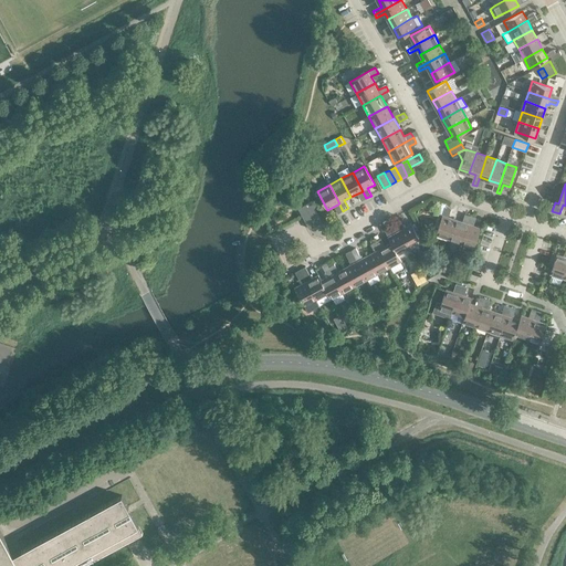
[(323,222),(312,201),(299,208),(310,229),(323,222)]
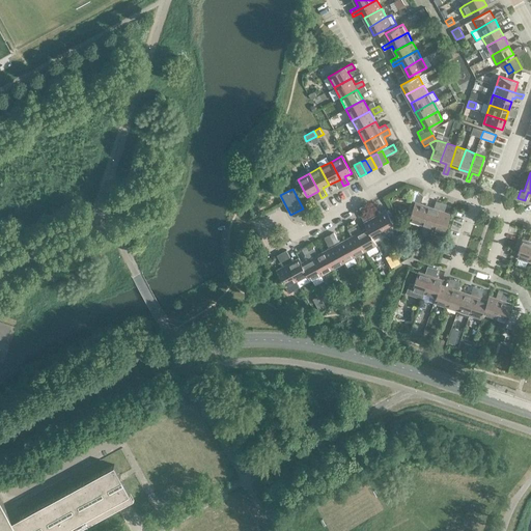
[(409,220),(421,224),(427,205),(415,201),(409,220)]
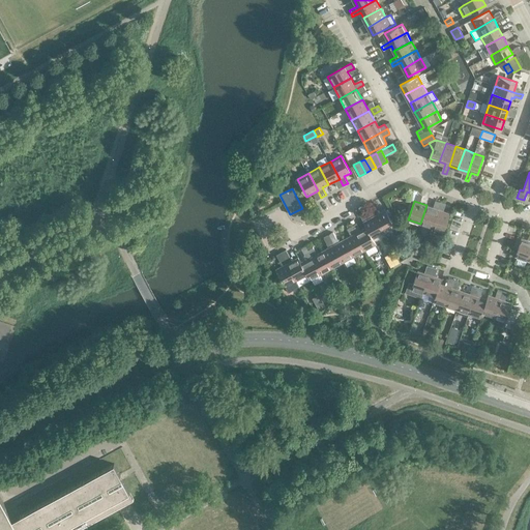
[(438,209),(427,205),(420,224),(432,228),(438,209)]
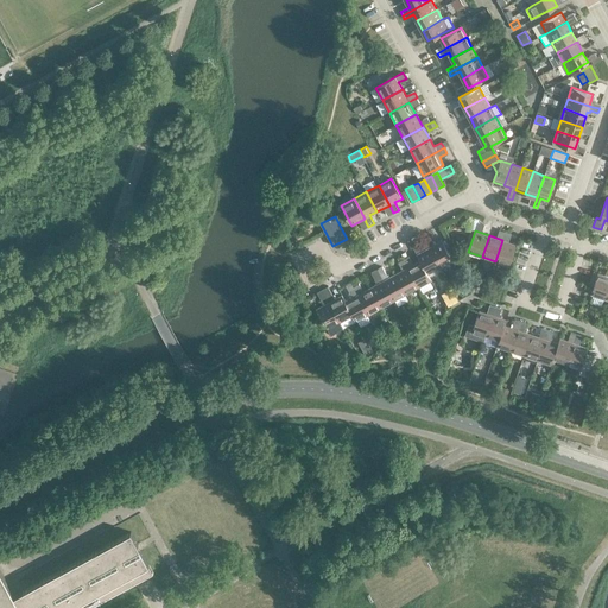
[(430,236),(425,239),(441,267),(454,260),(442,240),(435,245),(430,236)]
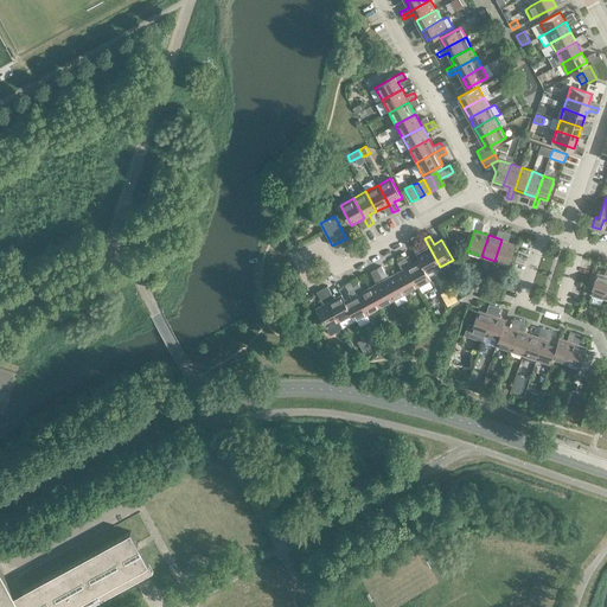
[(440,267),(425,238),(419,242),(423,250),(416,254),(420,260),(427,274),(440,267)]
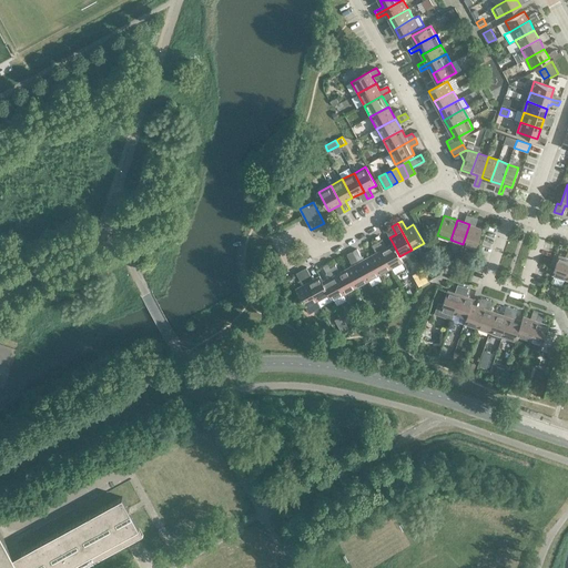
[(483,229),(469,224),(463,244),(475,249),(483,229)]
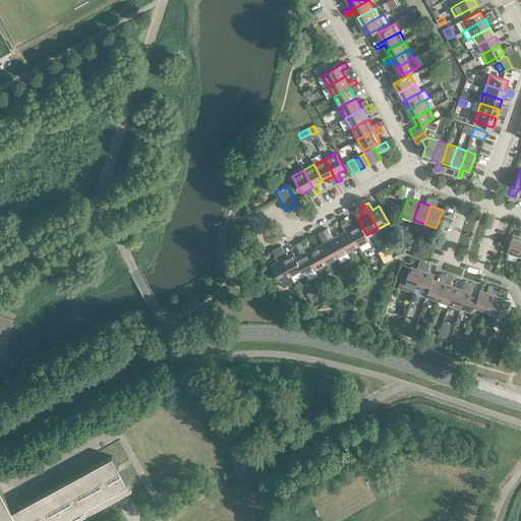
[(360,223),(349,229),(359,246),(369,240),(366,235),(360,223)]
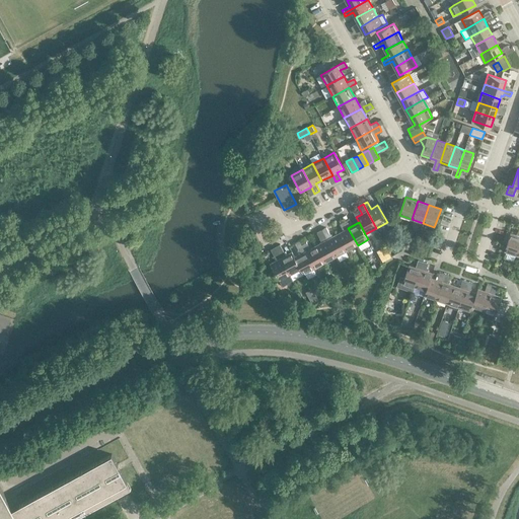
[(325,226),(320,229),(336,256),(347,250),(338,234),(331,237),(325,226)]
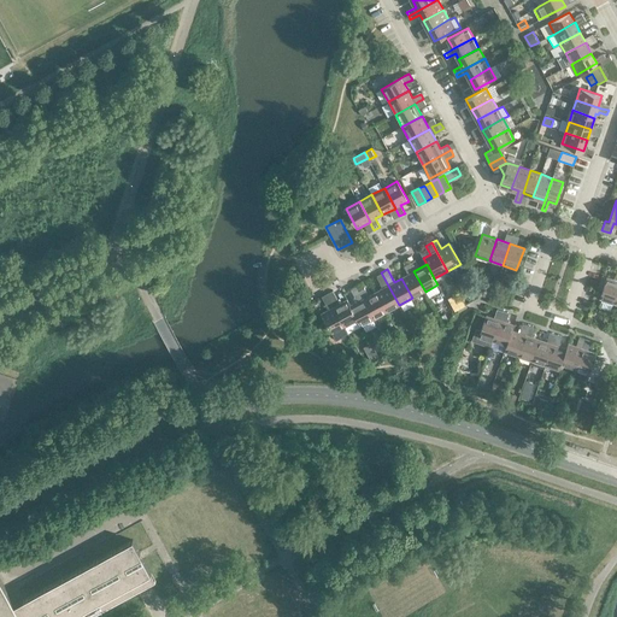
[(425,292),(413,271),(401,278),(412,298),(425,292)]
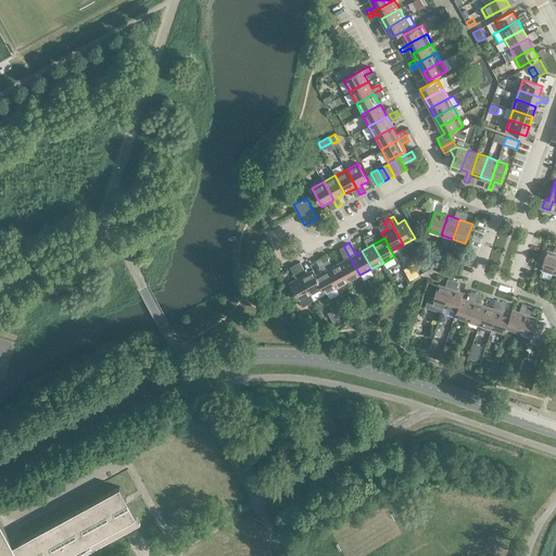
[(359,275),(343,245),(339,248),(345,260),(339,263),(349,281),(359,275)]
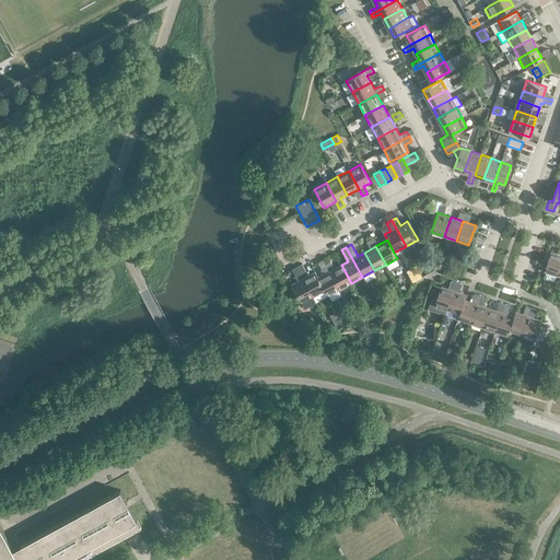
[(544,271),(557,276),(559,265),(559,254),(551,252),(547,263),(544,271)]
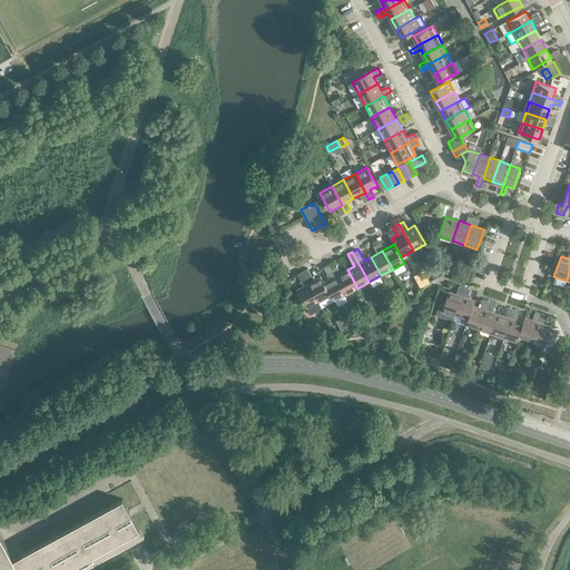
[(331,278),(324,282),(324,283),(331,295),(334,301),(345,295),(335,276),(334,273),(332,268),(328,264),(324,267),(331,278)]
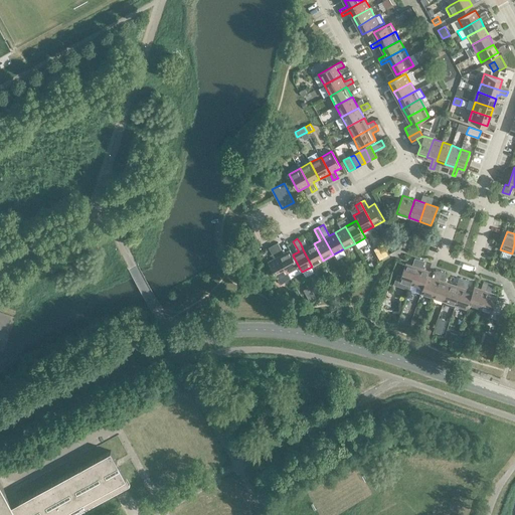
[(278,242),(273,244),(288,273),(299,267),(293,255),(293,254),(290,249),(284,253),(278,242)]
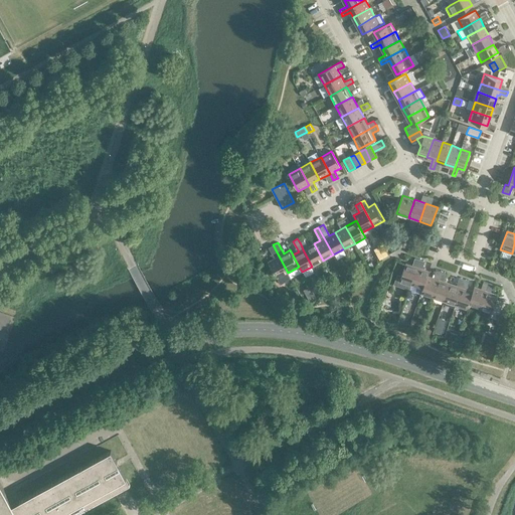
[(323,261),(314,243),(303,249),(312,267),(323,261)]
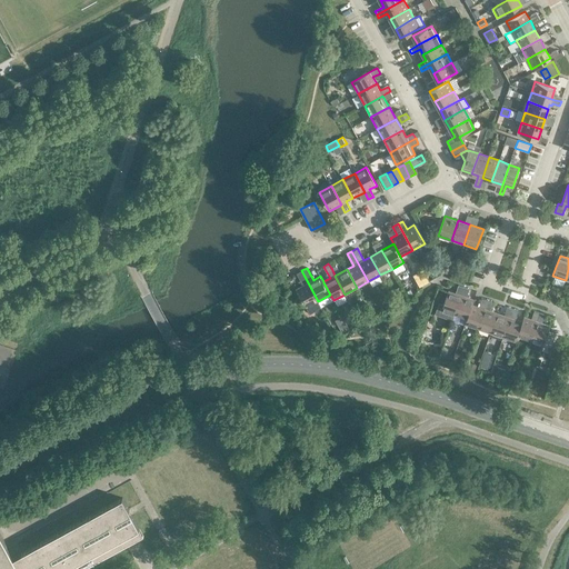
[(321,307),(318,301),(301,270),(297,273),(303,285),(297,289),(310,313),(321,307)]
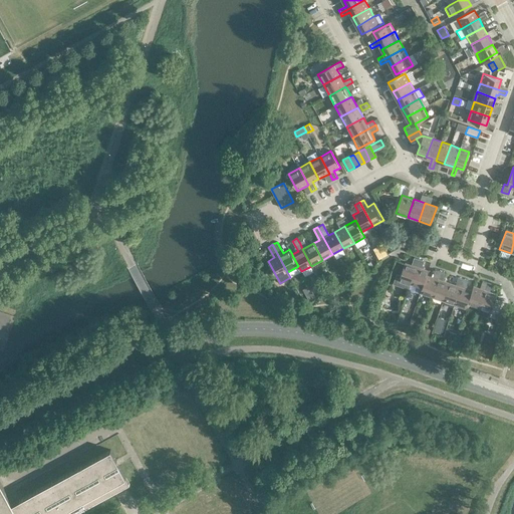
[(419,259),(414,257),(412,265),(405,262),(400,277),(396,275),(393,283),(409,289),(411,284),(419,259)]
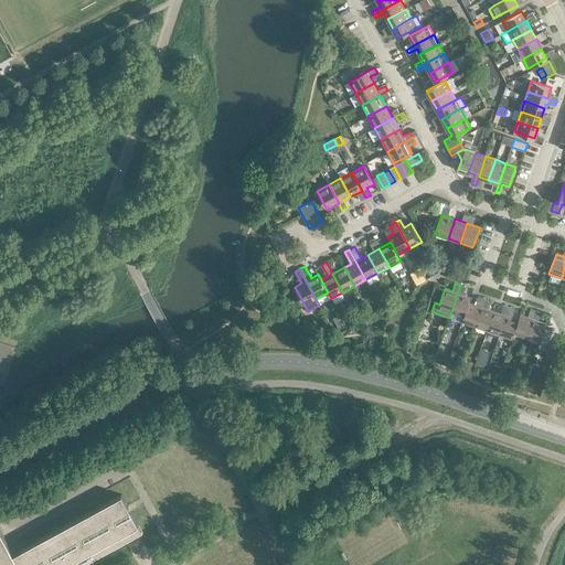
[(466,287),(460,285),(451,312),(464,317),(469,302),(470,297),(464,295),(466,287)]
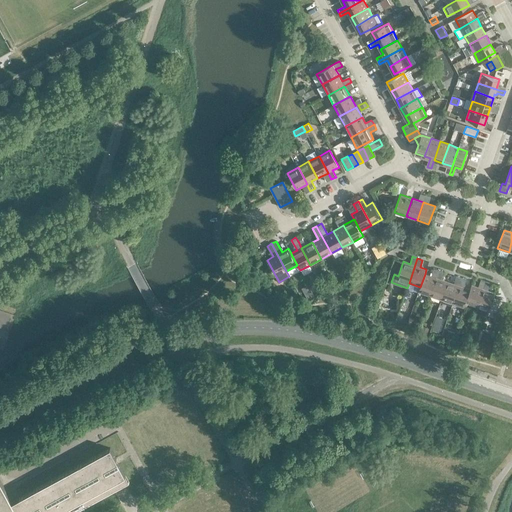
[(438,270),(434,269),(431,276),(425,274),(420,287),(418,292),(430,296),(438,270)]
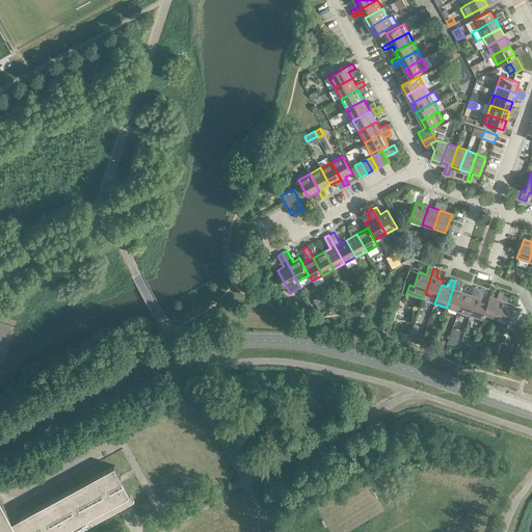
[(460,283),(455,281),(447,308),(458,311),(464,292),(460,291),(461,288),(459,287),(460,283)]
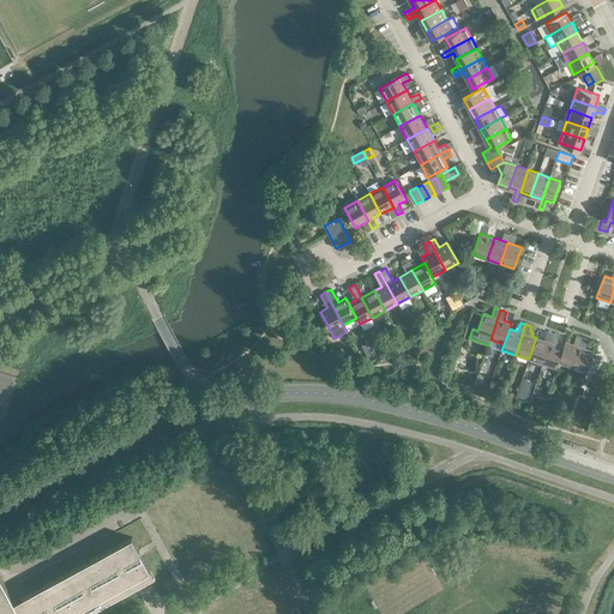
[(553,333),(547,332),(545,341),(536,337),(529,359),(543,363),(551,342),(552,338),(553,333)]
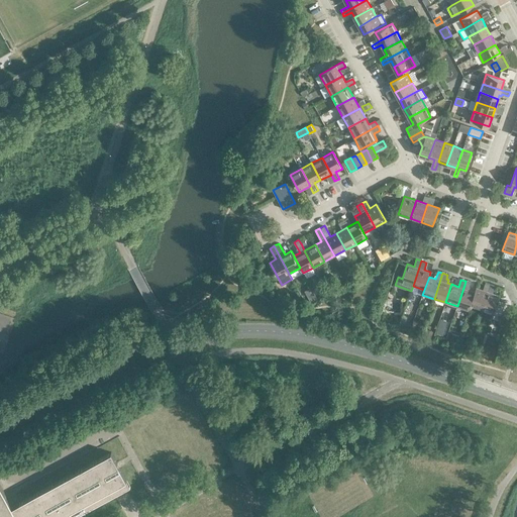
[(475,292),(463,288),(457,306),(469,310),(471,306),(475,292)]
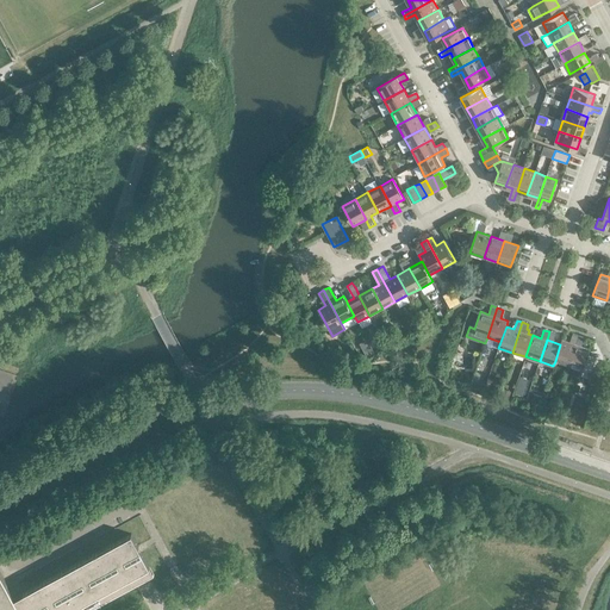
[(562,340),(560,344),(555,361),(568,366),(576,344),(562,340)]
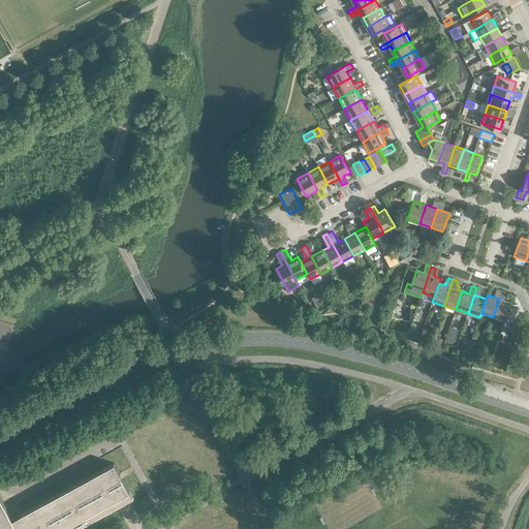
[(511,303),(499,299),(493,317),(491,322),(502,327),(511,303)]
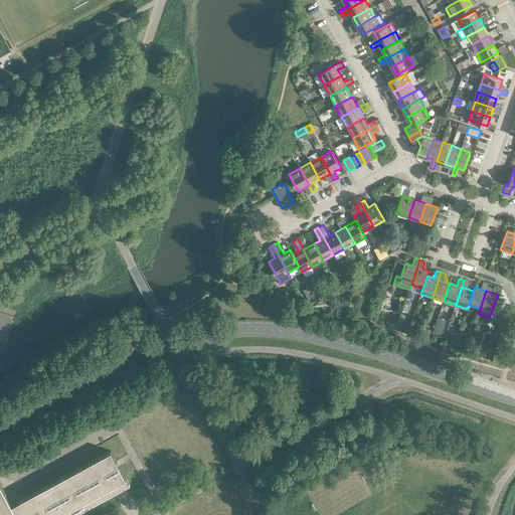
[(504,326),(508,313),(502,311),(497,324),(504,326)]
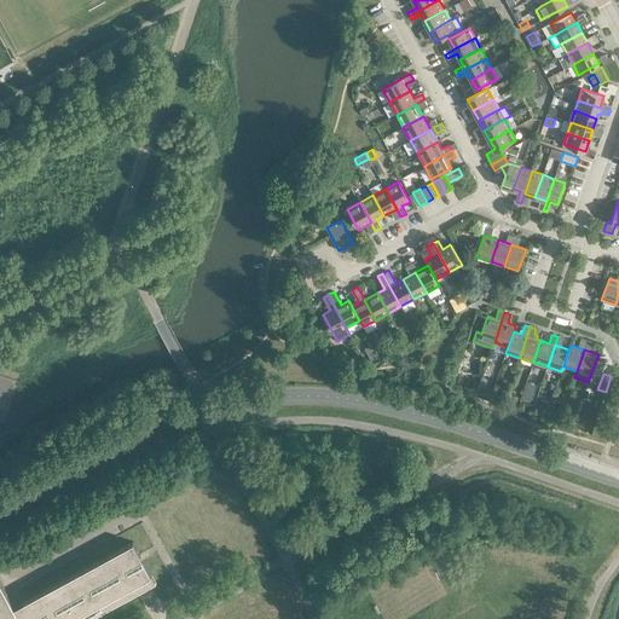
[(498,383),(495,394),(502,397),(505,386),(498,383)]
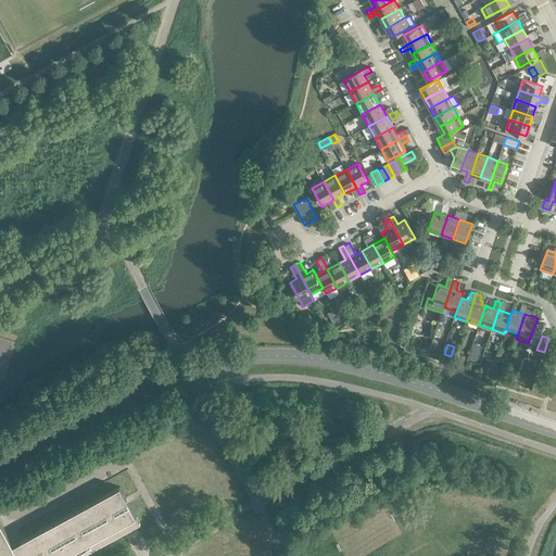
[(477,363),(480,355),(471,352),(469,359),(477,363)]
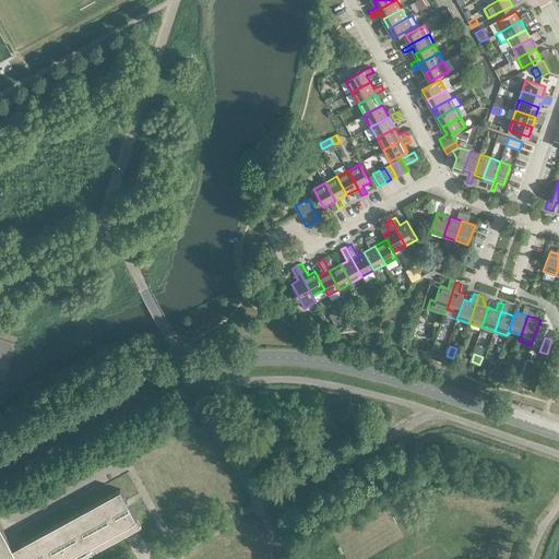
[(497,363),(489,359),(485,372),(492,376),(497,363)]
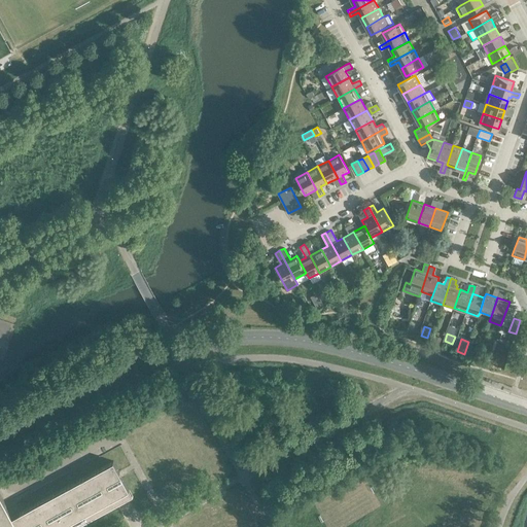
[(113,461),(12,517),(0,494),(0,526),(76,526),(133,497),(113,461)]
